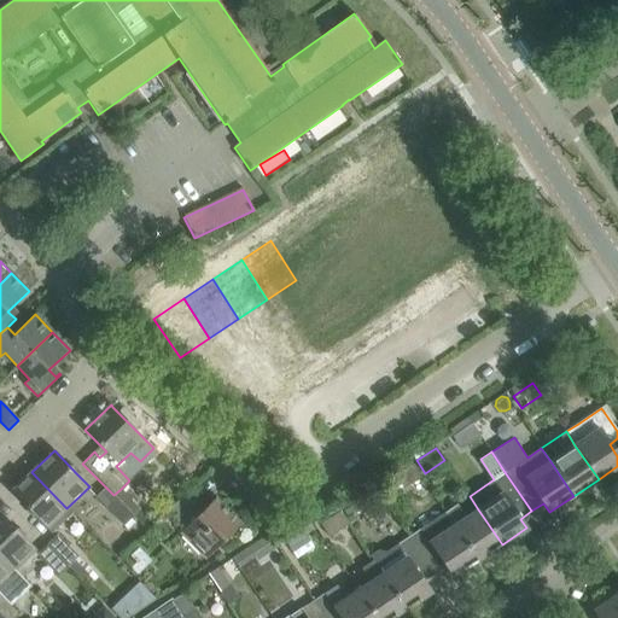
[(420,477),(412,464),(395,474),(404,488),(420,477)]
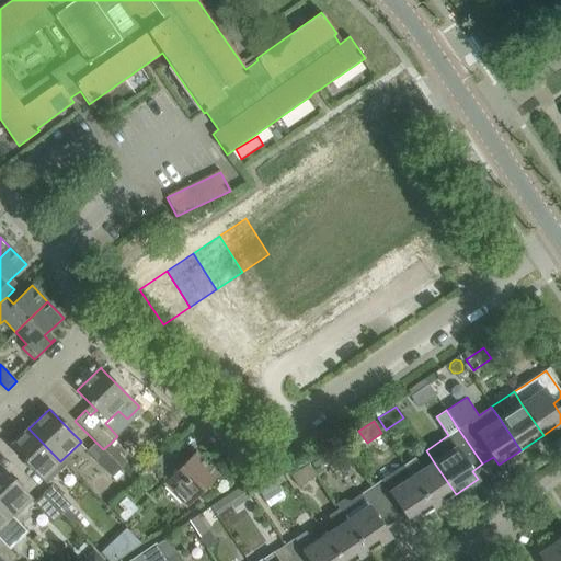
[(29,428),(10,446),(47,484),(66,467),(60,461),(29,428)]
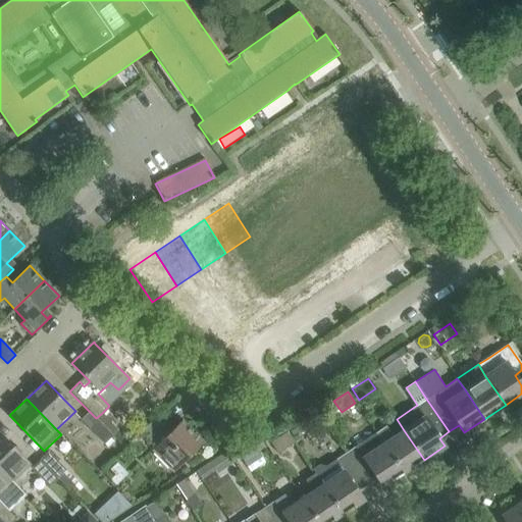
[(107,408),(102,413),(110,422),(112,421),(116,417),(107,408)]
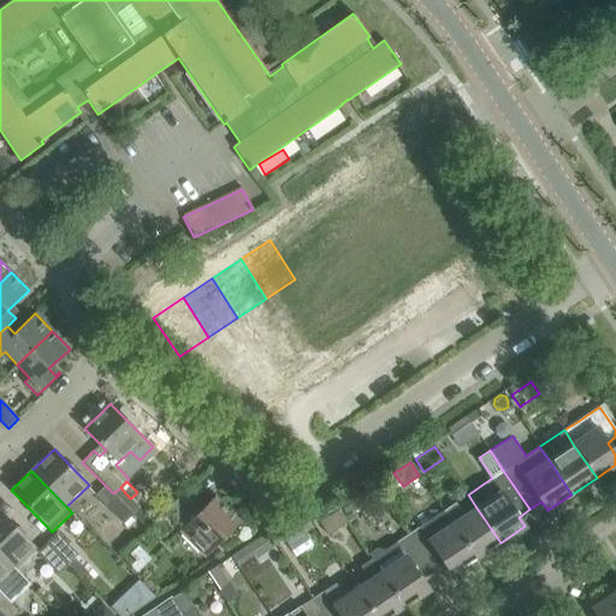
[(132,515),(104,486),(94,497),(122,526),(132,515)]
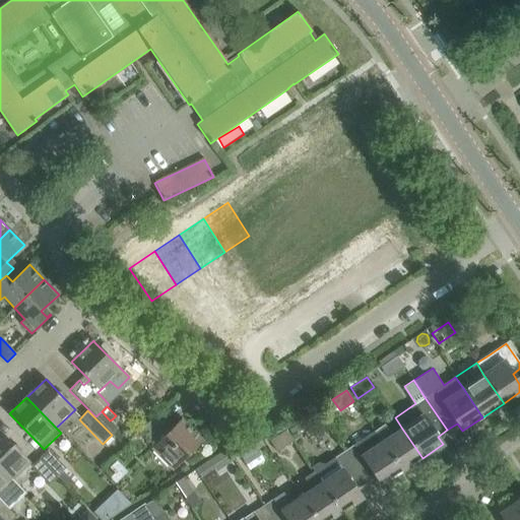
[(169,421),(158,412),(140,431),(154,446),(151,449),(173,470),(202,441),(181,419),(171,429),(167,425),(169,421)]
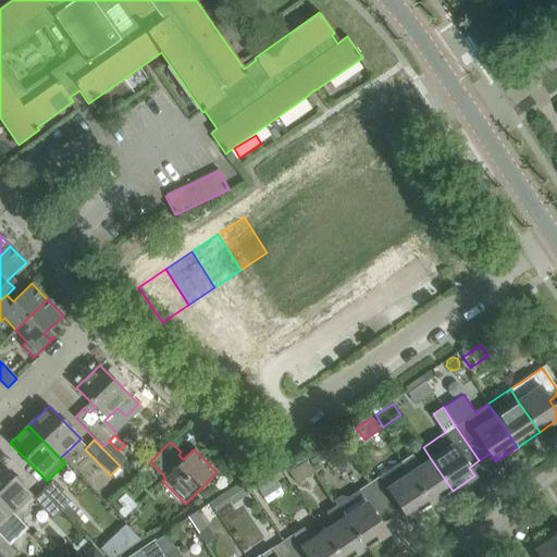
[(319,447),(307,456),(313,466),(325,457),(319,447)]
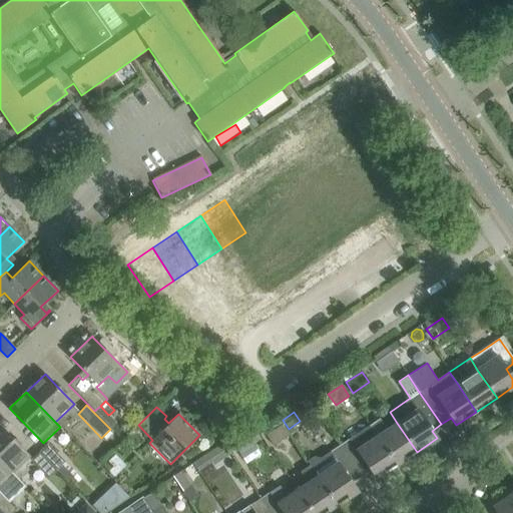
[(397,465),(417,452),(397,423),(386,430),(379,420),(370,426),(397,465)]
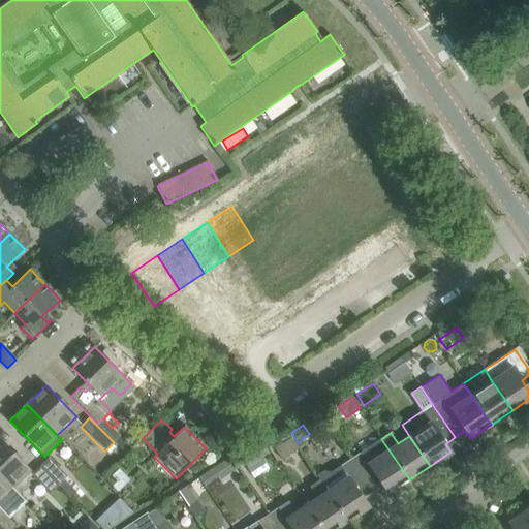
[(282,460),(299,448),(291,437),(275,448),(282,460)]
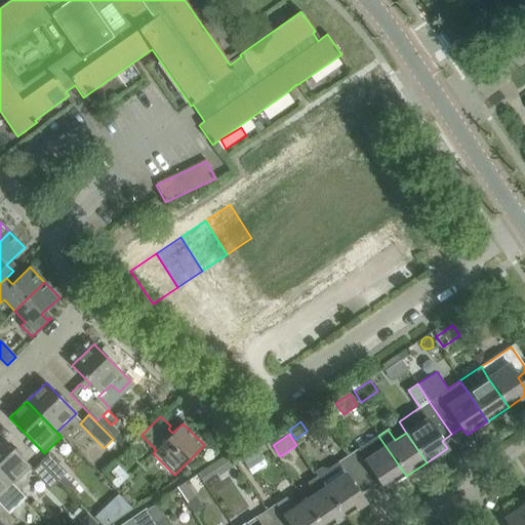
[(0,471),(18,491),(29,481),(25,477),(30,472),(31,467),(0,435),(0,471)]
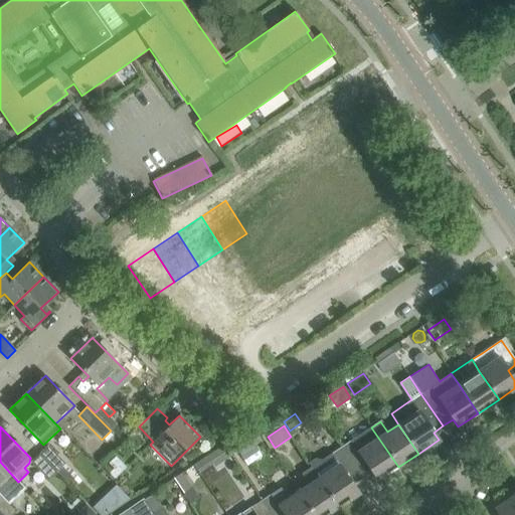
[(371,427),(341,448),(362,479),(371,472),(377,481),(398,467),(371,427)]
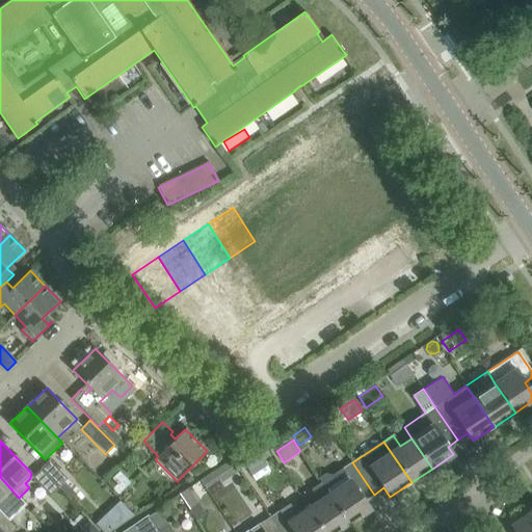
[(40,470),(57,487),(75,506),(83,498),(48,460),(40,470)]
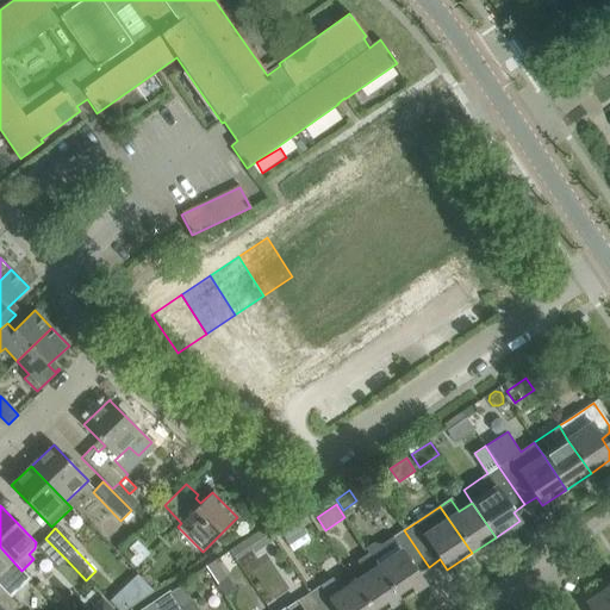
[(417,574),(429,567),(404,530),(383,545),(373,542),(365,548),(368,554),(400,601),(424,585),(417,574)]
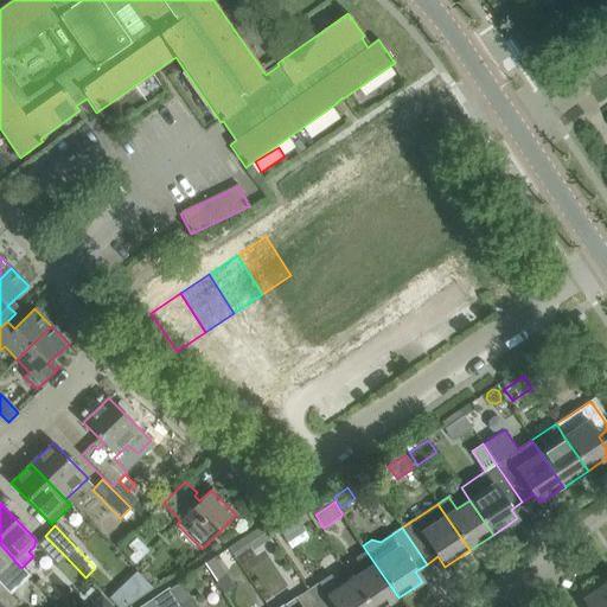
[(65,556),(45,536),(36,544),(56,566),(65,556)]
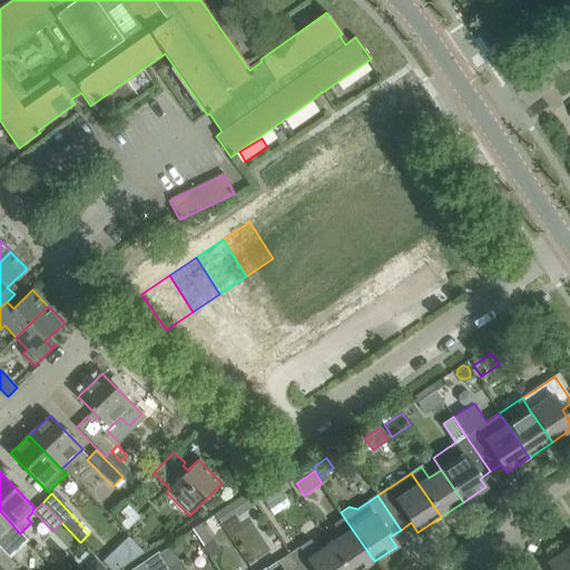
[(229,505),(214,514),(219,522),(234,512),(229,505)]
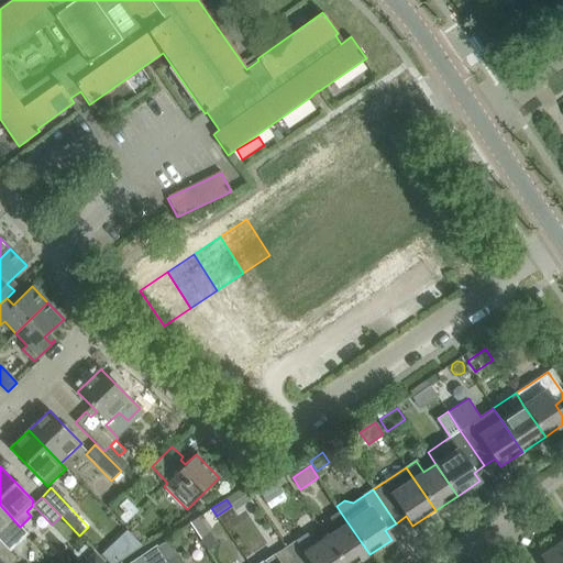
[(0,560),(2,562),(13,562),(18,560),(10,552),(28,534),(20,527),(0,505),(0,560)]
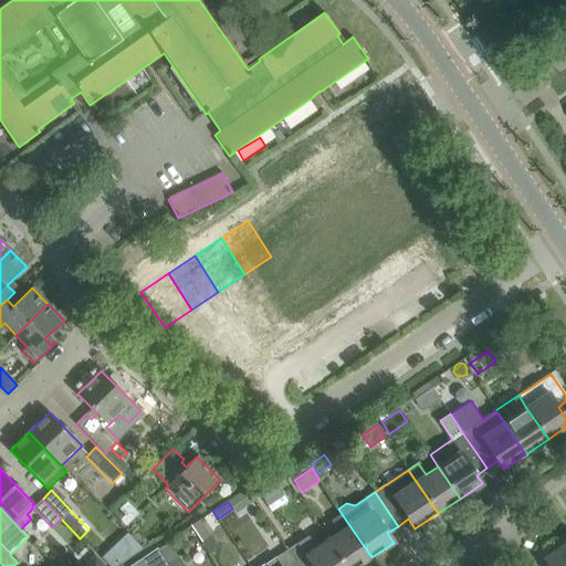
[(339,533),(328,541),(345,565),(358,565),(371,557),(342,514),(331,521),(339,533)]
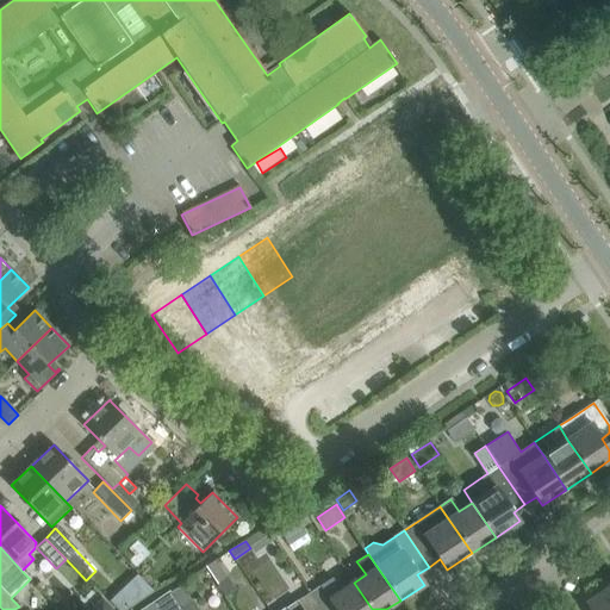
[(205,567),(217,585),(225,596),(236,589),(229,577),(226,578),(215,561),(205,567)]
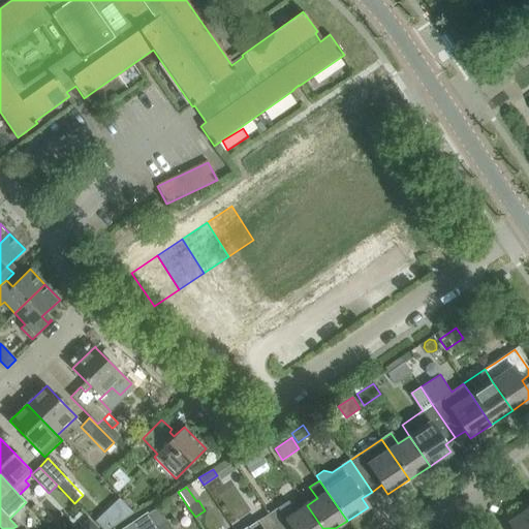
[(287,501),(268,515),(277,528),(322,528),(307,505),(296,514),(287,501)]
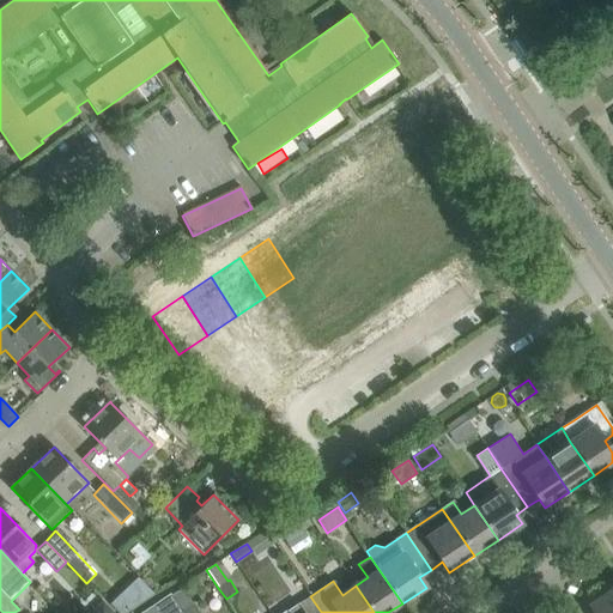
[(612,612),(612,588),(589,605),(594,612),(612,612)]
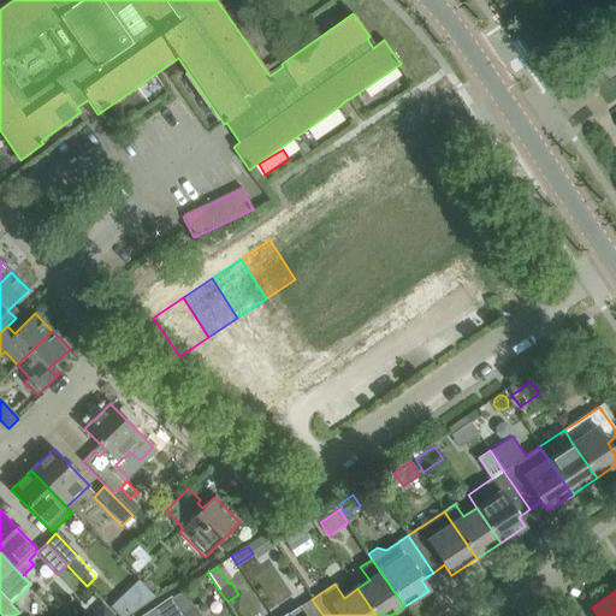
[(171,597),(158,605),(165,615),(184,615),(183,614),(171,597)]
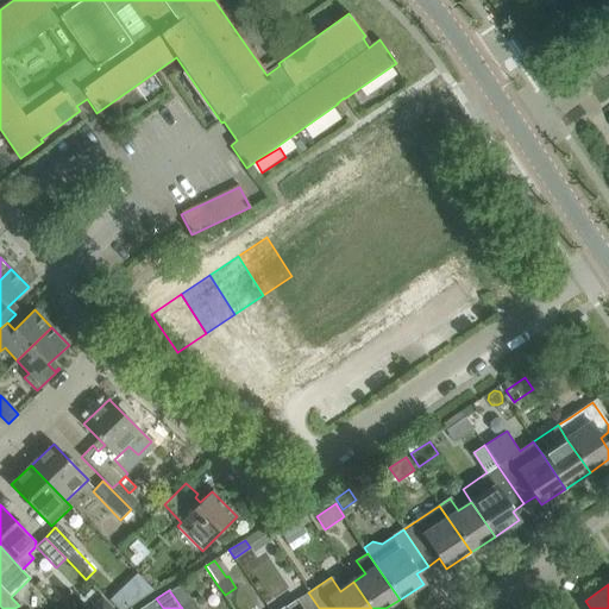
[(319,608),(308,592),(283,608),(319,608)]
